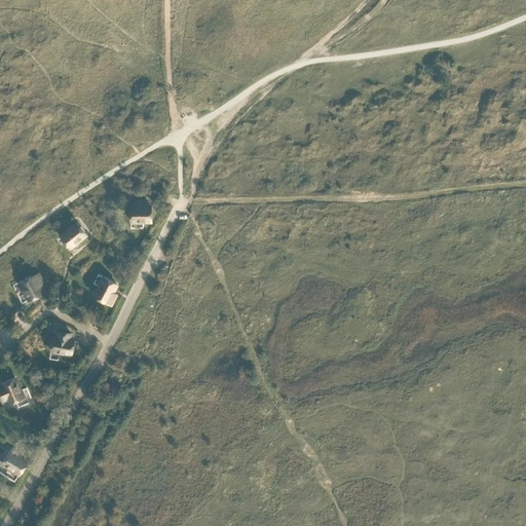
[(135,199),(135,208),(130,208),(130,222),(151,222),(151,207),(149,208),(149,199),(135,199)]
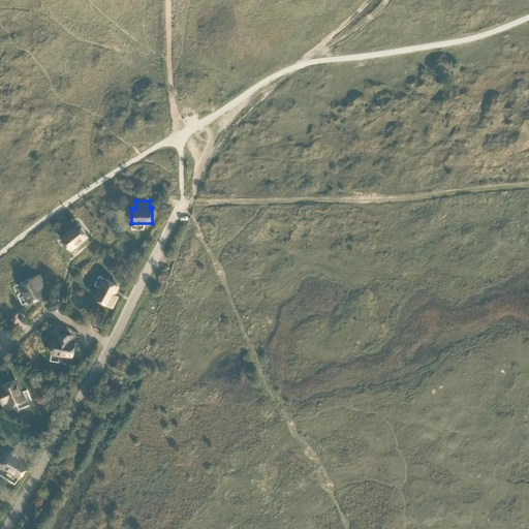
[(70,249),(87,237),(78,225),(61,238),(70,249)]
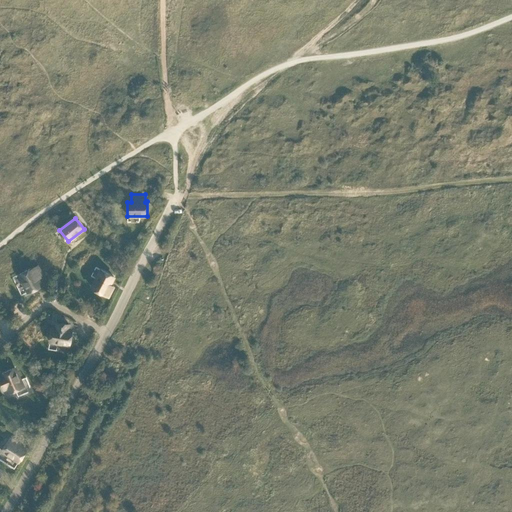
[(32,268),(20,274),(28,292),(41,286),(38,280),(44,277),(39,266),(32,269),(32,268)]
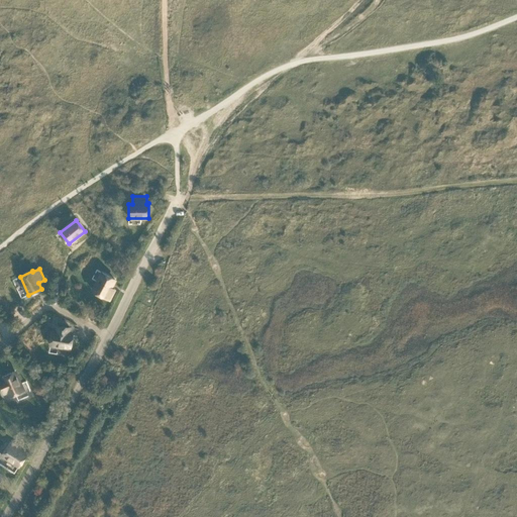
[(102,273),(93,291),(110,300),(116,290),(111,287),(115,280),(102,273)]
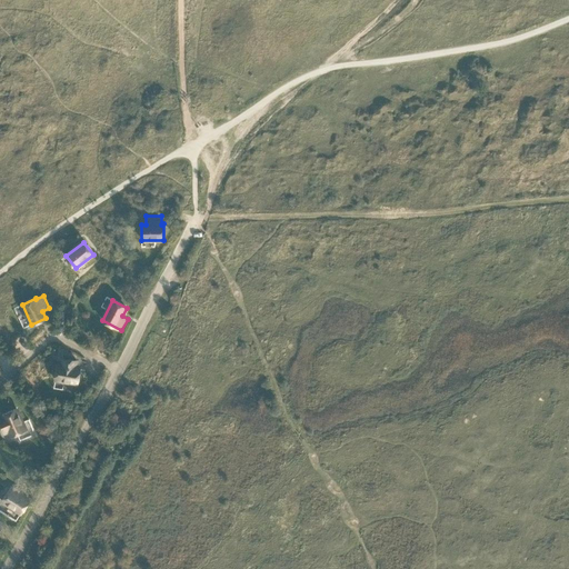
[(58,365),(56,380),(77,383),(80,368),(76,368),(77,360),(62,358),(61,365),(58,365)]
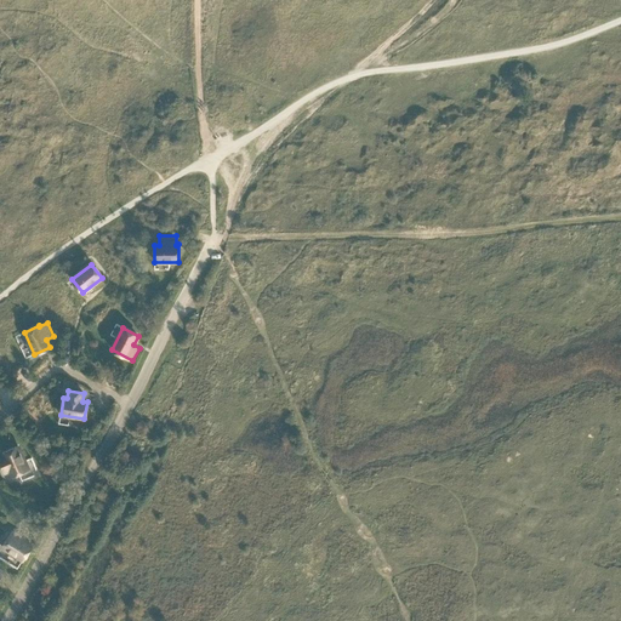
[(5,459),(0,460),(0,462),(5,473),(10,469),(12,476),(28,468),(18,446),(3,454),(5,459)]
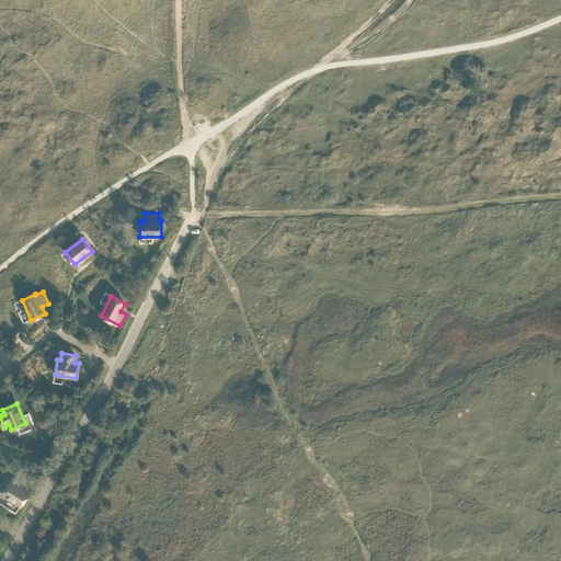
[(29,493),(10,481),(2,494),(21,506),(29,493)]
